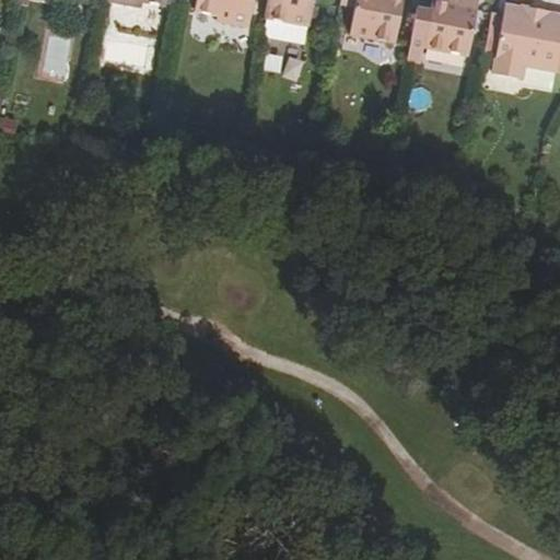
[(198,0),(196,12),(218,16),(218,23),(249,28),(254,0),(198,0)]
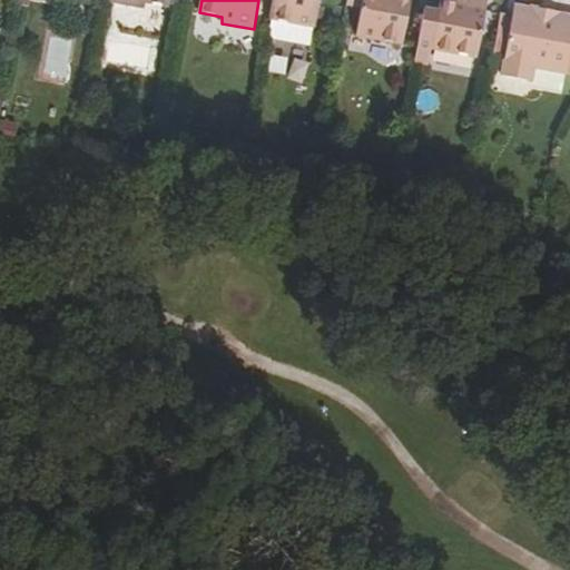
[(274,0),(272,17),(315,25),(320,0),(274,0)]
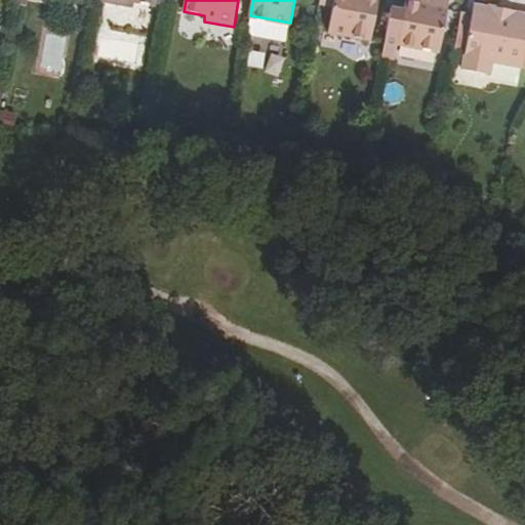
[(321,0),(321,5),(334,7),(330,33),(372,41),(379,0),(321,0)]
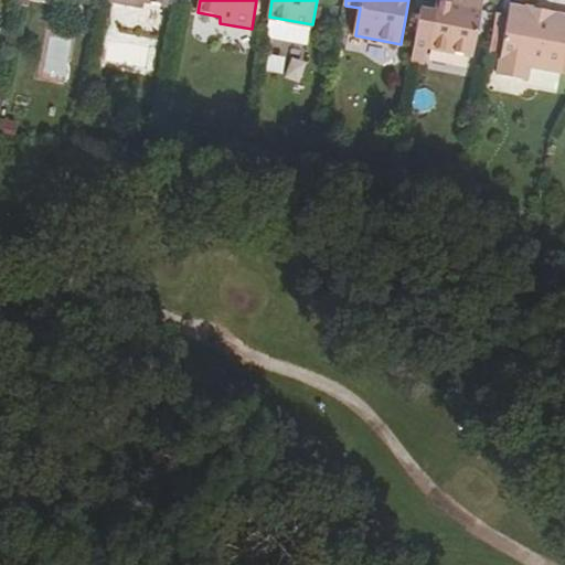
[(464,0),(464,6),(454,4),(438,1),(436,12),(422,11),(413,59),(426,61),(429,49),(475,56),(484,0),(483,0),(464,0)]
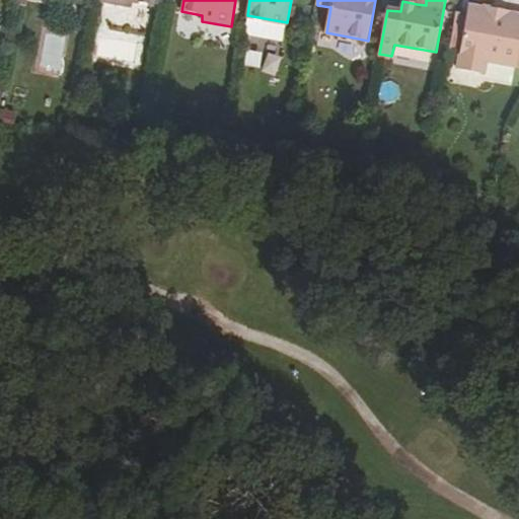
[(460,70),(488,75),(491,62),(518,67),(518,16),(497,12),(496,17),(488,16),(490,7),(472,5),(460,70)]
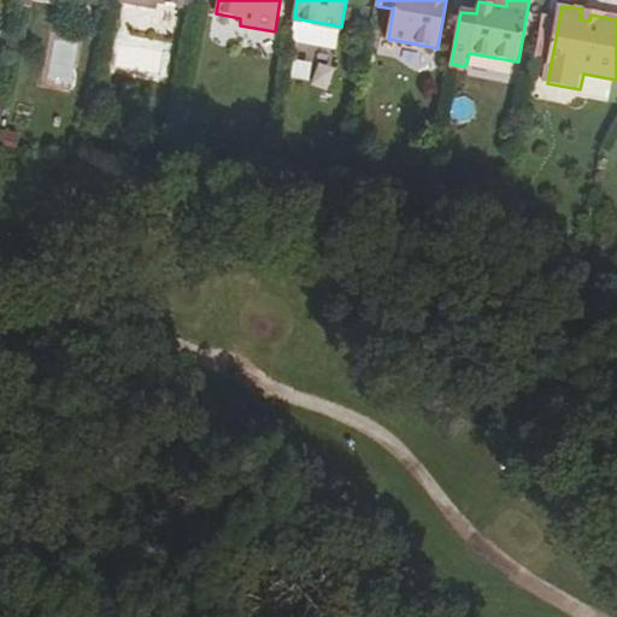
[(589,21),(591,15),(591,10),(582,7),(582,9),(580,19),(589,21)]
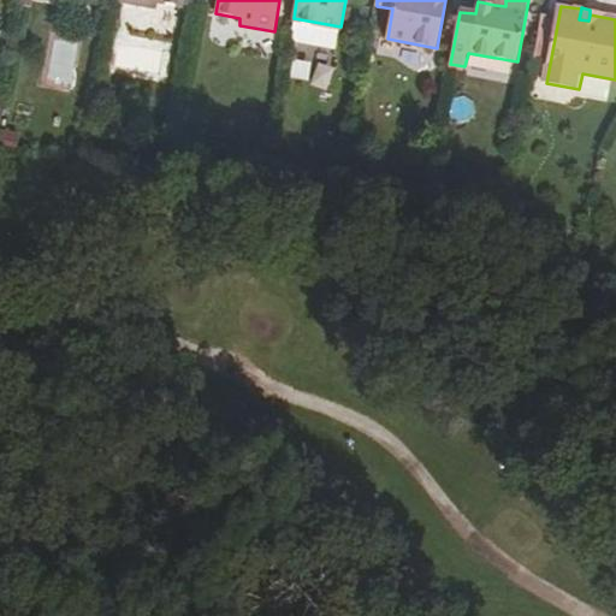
[(126,41),(120,64),(155,72),(161,49),(126,41)]
